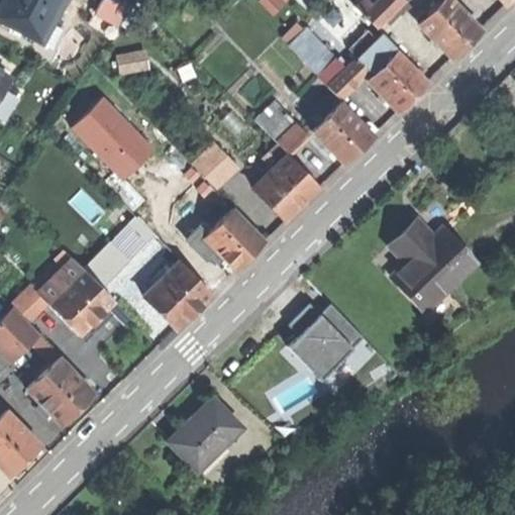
[(3,0),(0,6),(0,17),(43,41),(45,38),(53,25),(66,0),(3,0)]
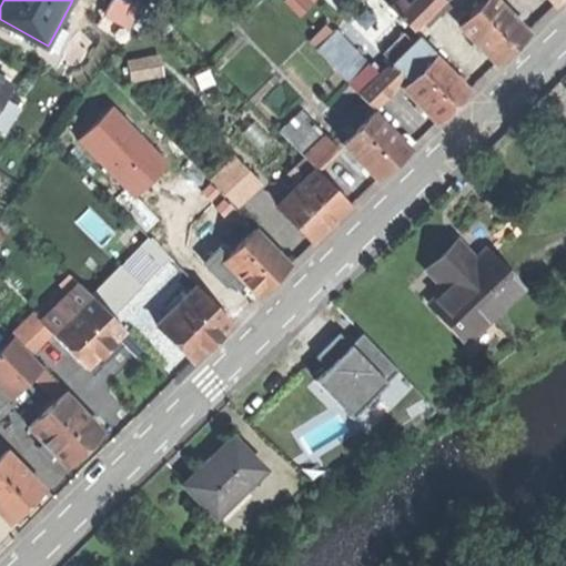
[(124,0),(112,0),(107,13),(135,28),(144,10),(124,0)]
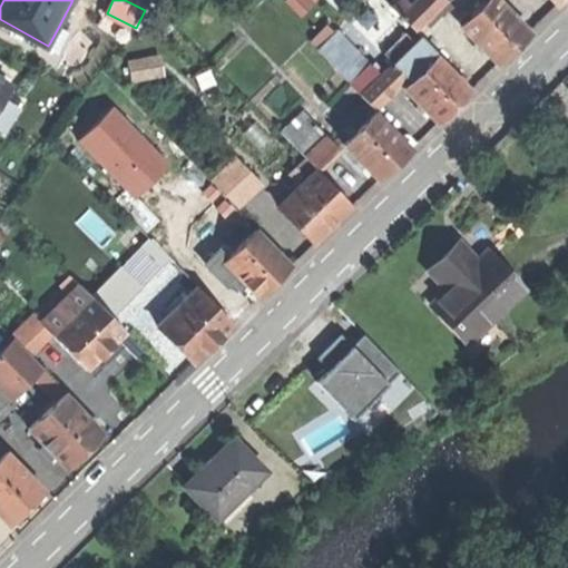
[(125,0),(145,10),(149,0),(125,0)]
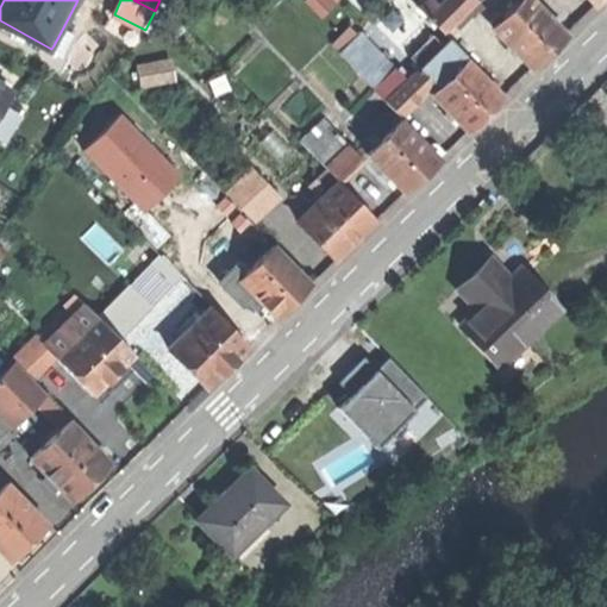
[(327,17),(344,0),(312,0),(311,1),(327,17)]
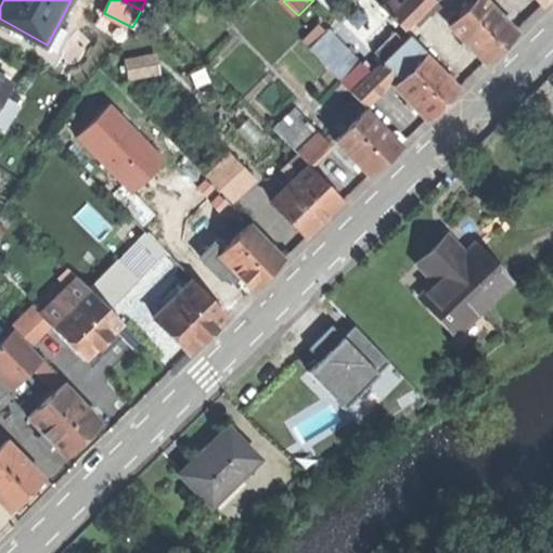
[(394,0),(385,9),(394,16),(404,7),(398,0),(394,0)]
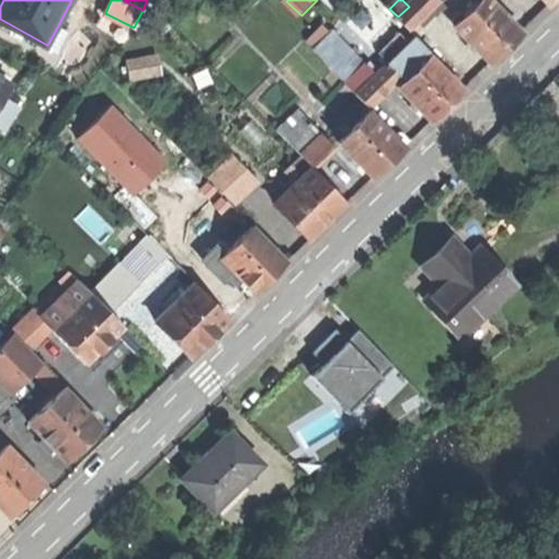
[(411,31),(442,1),(440,0),(414,0),(409,7),(398,16),(411,31)]
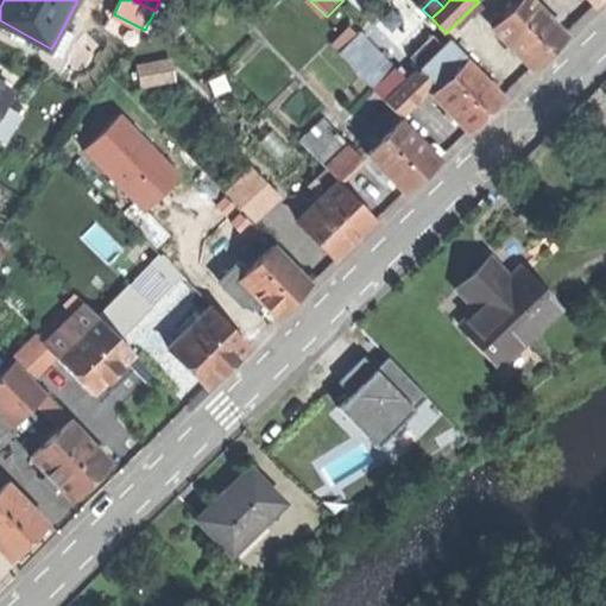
[(524,0),(496,30),(534,67),(549,51),(568,31),(538,4),(535,0),(524,0)]
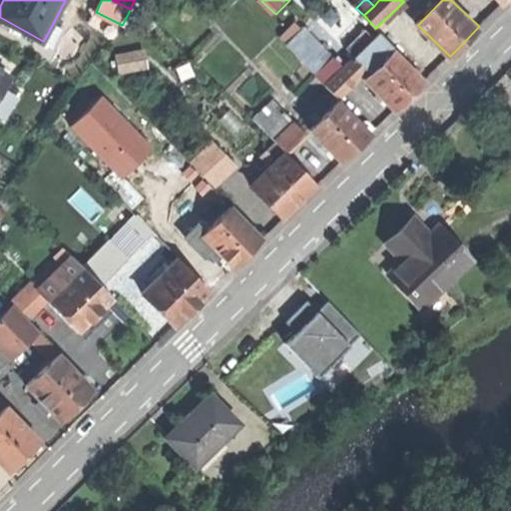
[(474,0),(456,0),(454,3),(479,26),(490,15),(474,0)]
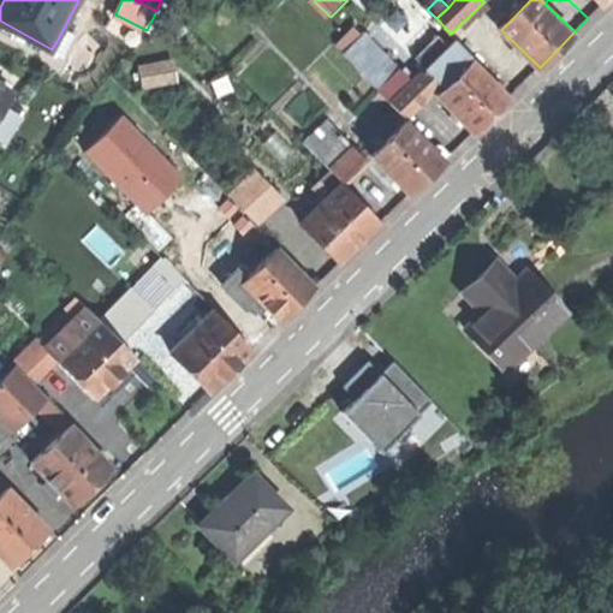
[(72,35),(63,30),(54,46),(64,51),(72,35)]
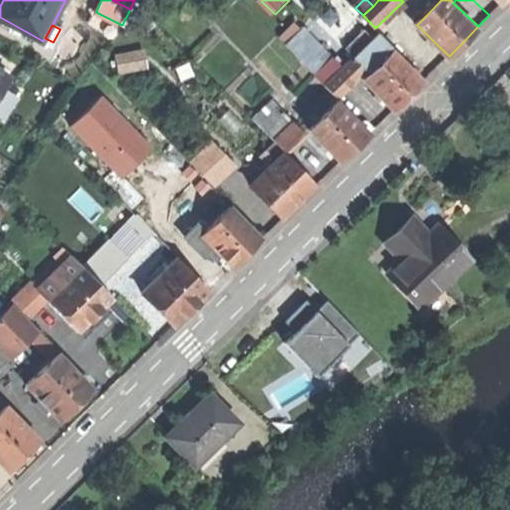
[(287,46),(316,76),(335,58),(306,28),(287,46)]
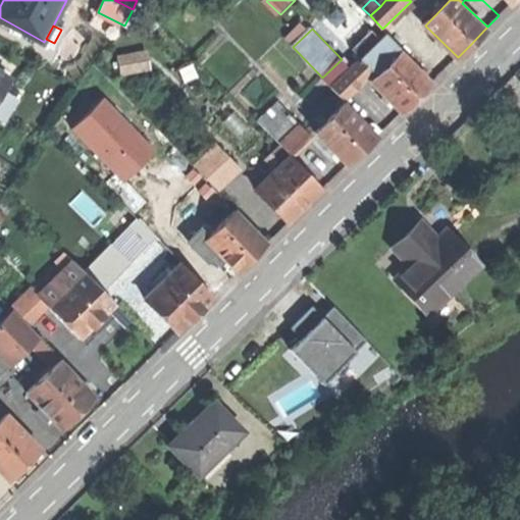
[(372,71),(377,76),(401,53),(404,50),(387,34),(361,60),(372,71)]
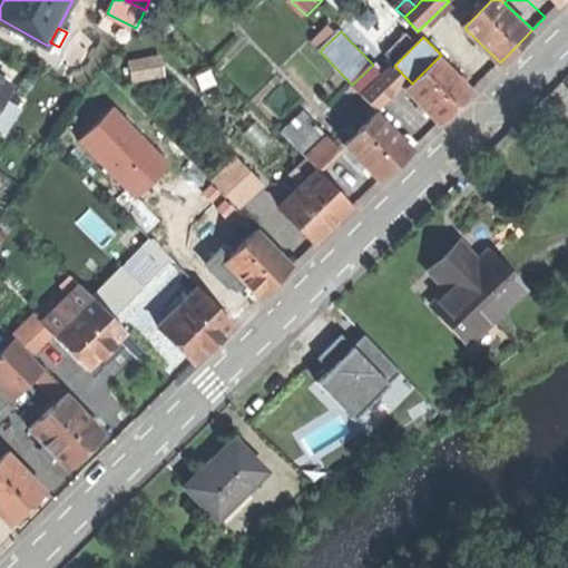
[(136,82),(169,78),(167,55),(133,59),(136,82)]
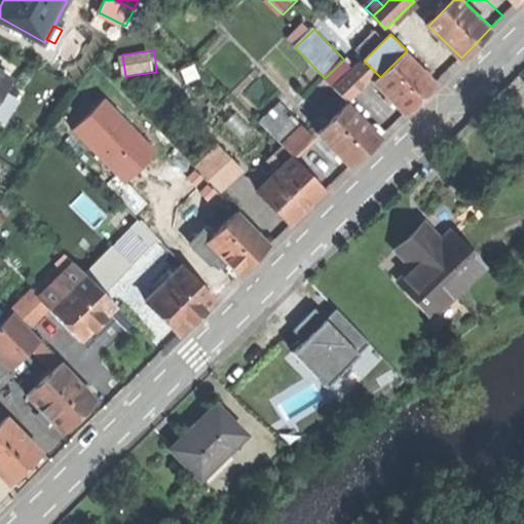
[(375,82),(404,112),(418,98),(433,83),(404,53),(380,77),(375,82)]
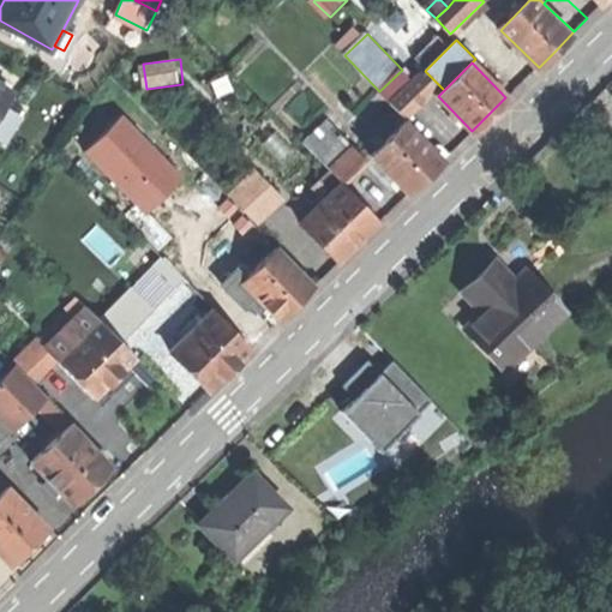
[(379,91),(391,103),(414,82),(402,70),(379,91)]
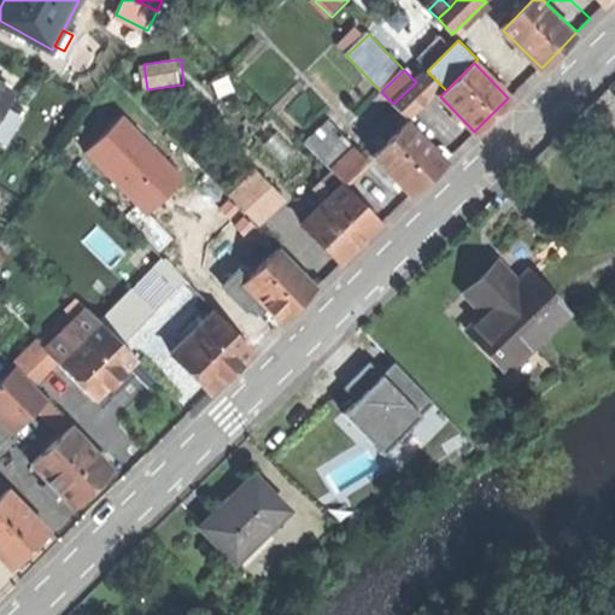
[(406,117),(440,85),(427,71),(416,82),(393,104),(406,117)]
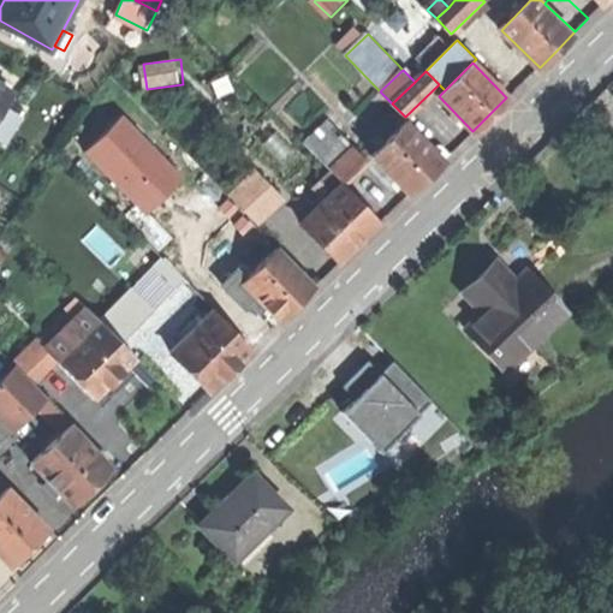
[(0,115),(13,95),(0,87),(0,115)]
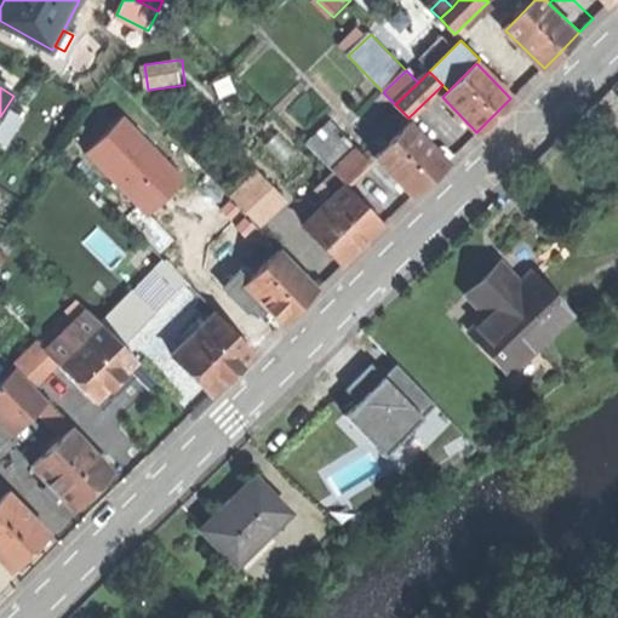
[(617,125),(598,103),(579,119),(606,148),(617,136),(617,125)]
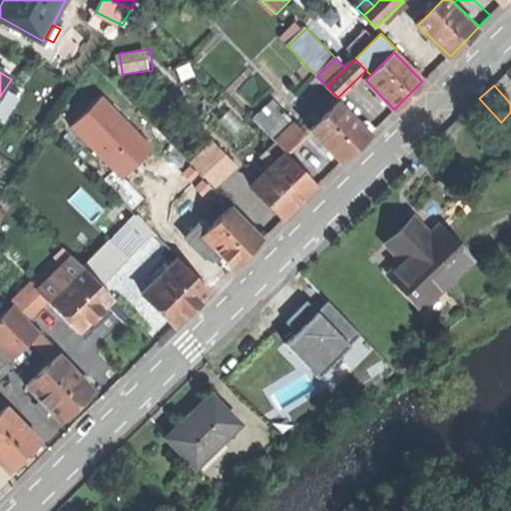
[(104,94),(72,128),(126,180),(159,147),(104,94)]
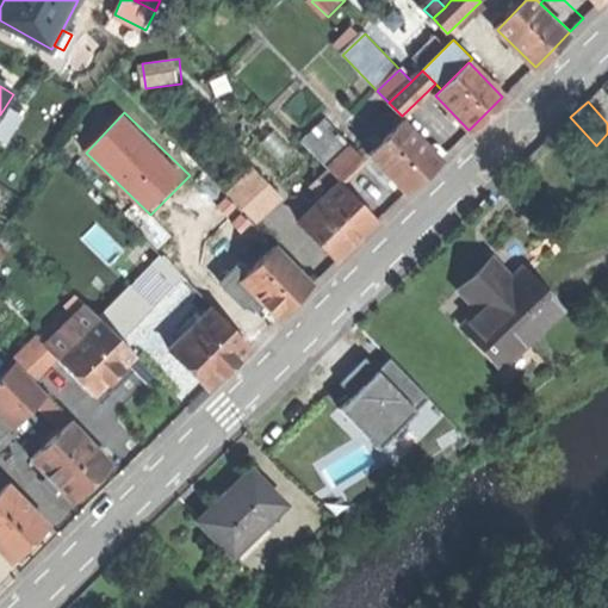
[(368,153),(407,192),(422,177),(441,159),(403,119),(368,153)]
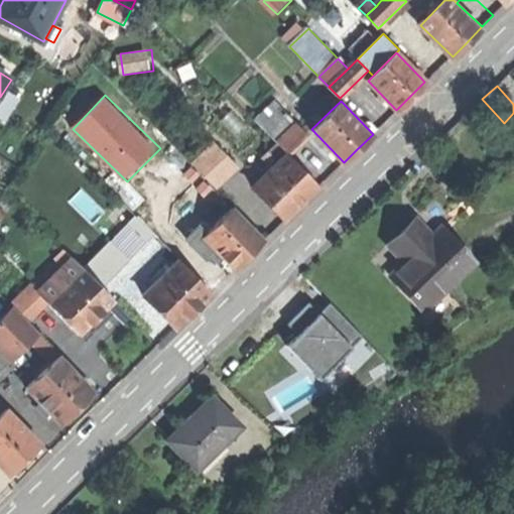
[(265,131),(277,143),(296,124),(285,112),(265,131)]
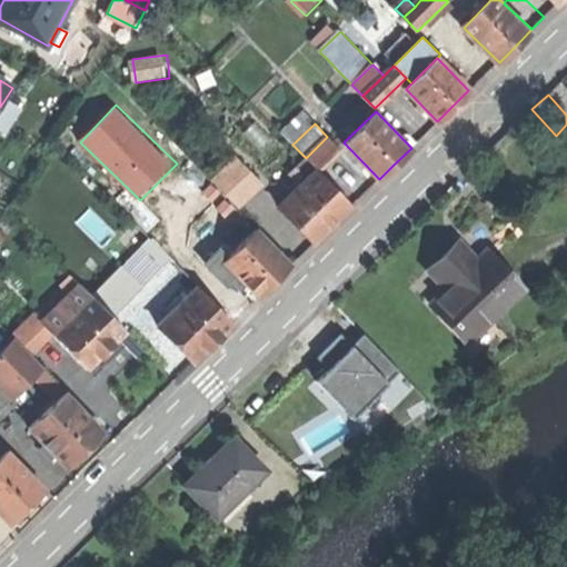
[(311,163),(317,170),(339,149),(327,137),(306,158),(311,163)]
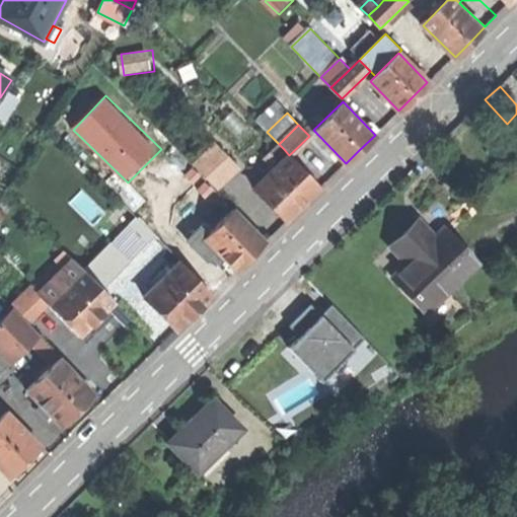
[(275,157),(284,149),(279,144),(270,152),(275,157)]
